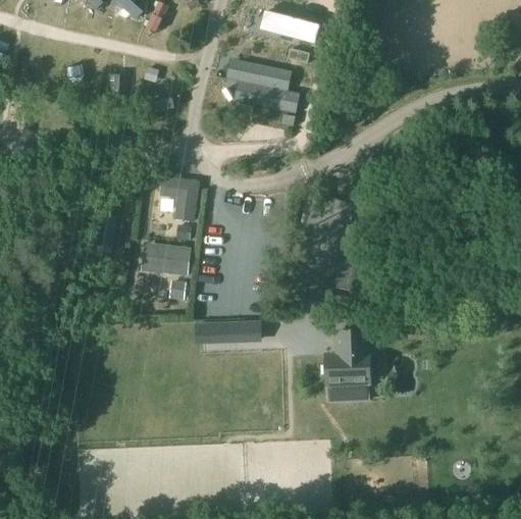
[(318,24),(265,10),(261,27),(314,41),(318,24)]
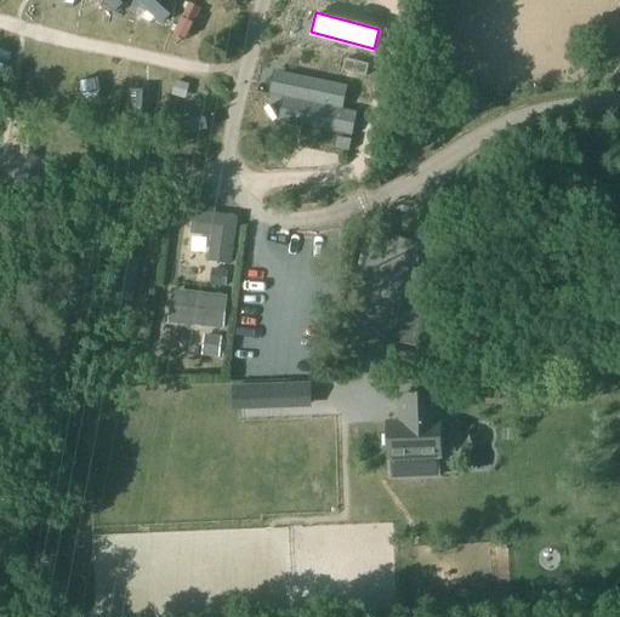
[(356,60),(345,56),(341,68),(353,70),(356,60)]
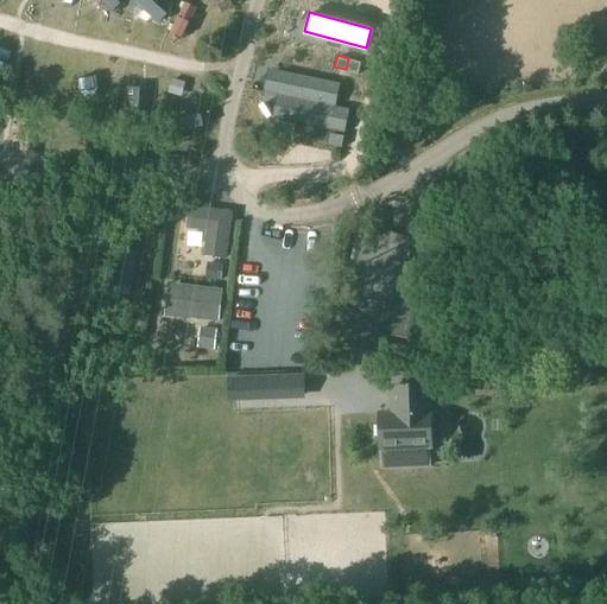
[(346,69),(358,71),(360,61),(348,58),(346,69)]
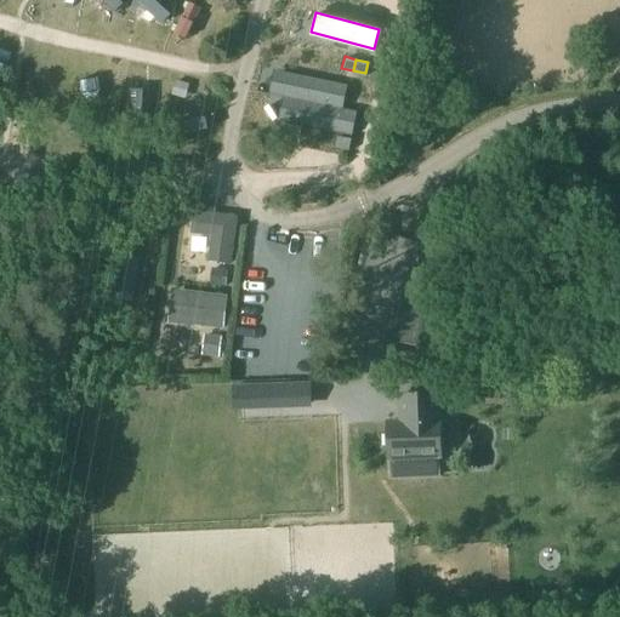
[(280,69),(276,93),(290,96),(340,106),(345,83),(280,69)]
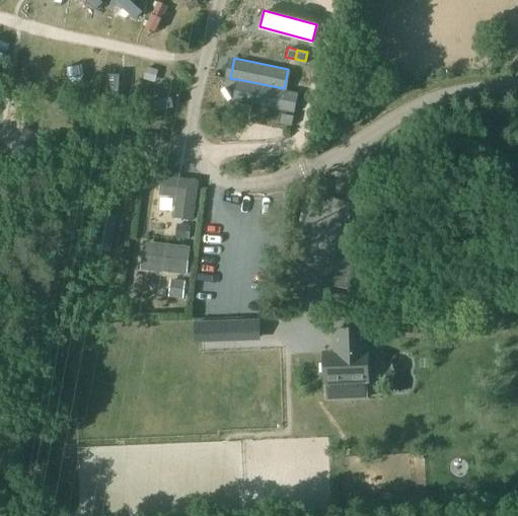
[(242,80),(238,100),(292,111),(296,91),(284,88),(242,80)]
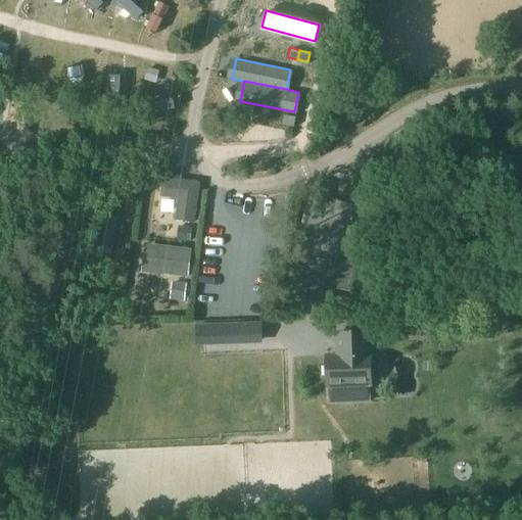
[(13,93),(15,84),(5,82),(3,91),(13,93)]
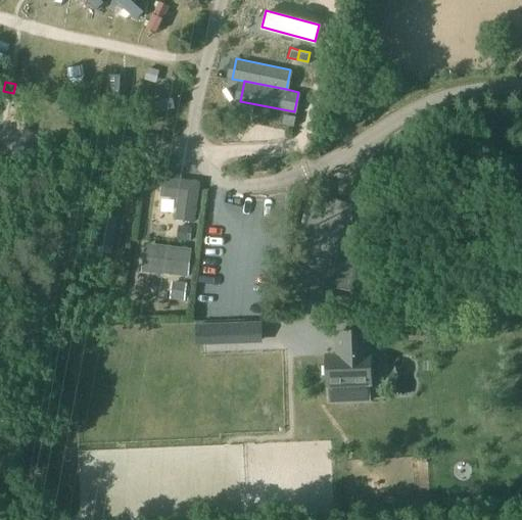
[(59,89),(45,85),(42,98),(56,101),(59,89)]
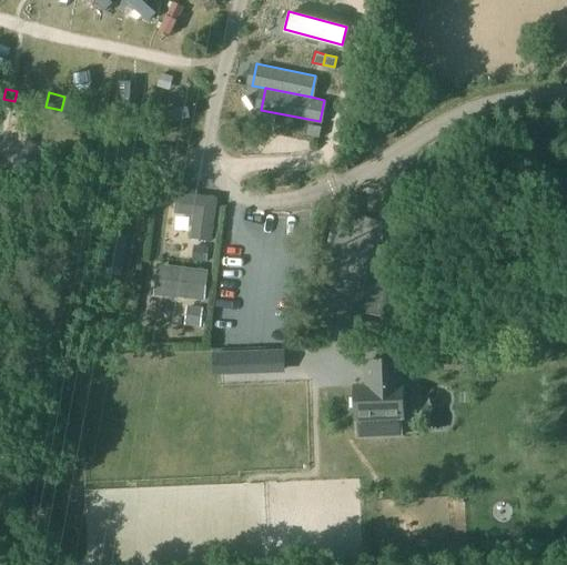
[(102,109),(89,104),(85,117),(99,120),(102,109)]
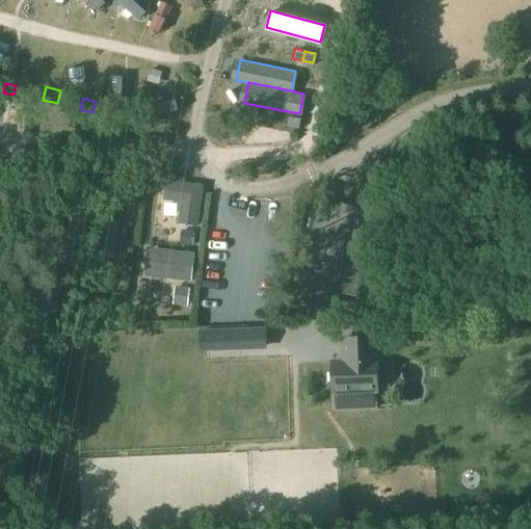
[(289,115),(287,125),(298,127),(300,117),(289,115)]
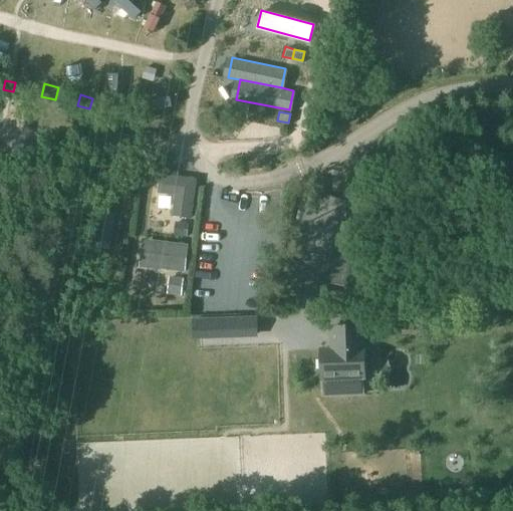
[(196,177),(163,173),(160,189),(178,192),(175,212),(191,214),(196,177)]
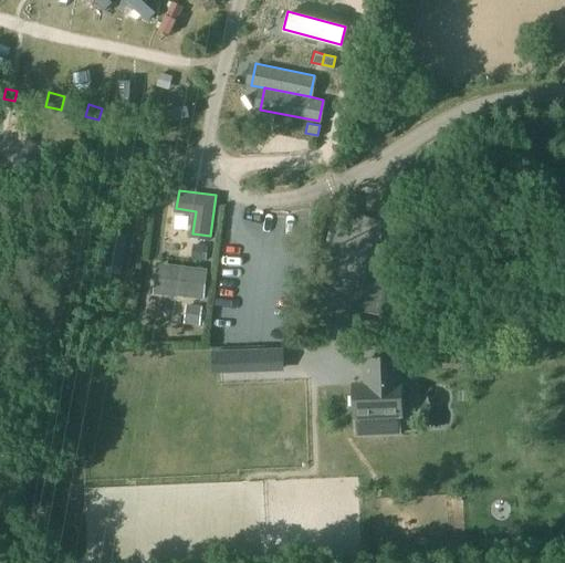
[(107,231),(102,267),(118,270),(123,248),(125,235),(125,233),(107,231)]
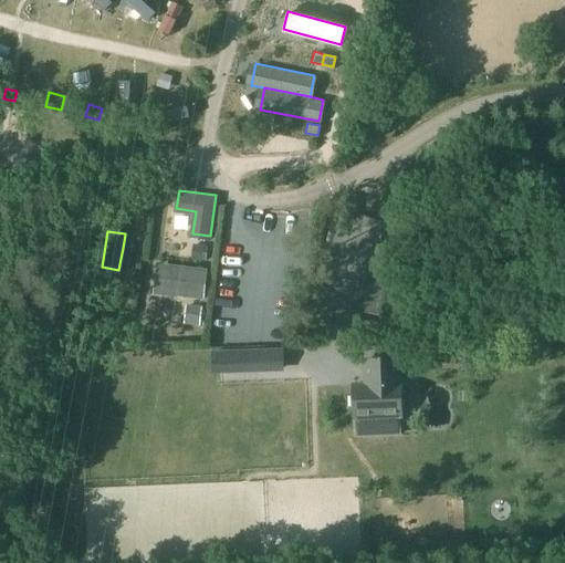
[(190,258),(201,259),(205,243),(192,242),(190,258)]
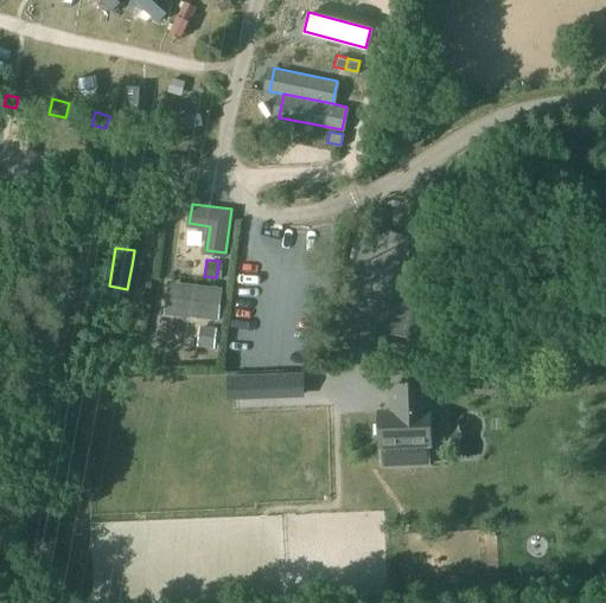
[(221,288),(183,283),(179,314),(190,315),(190,314),(217,316),(221,288)]
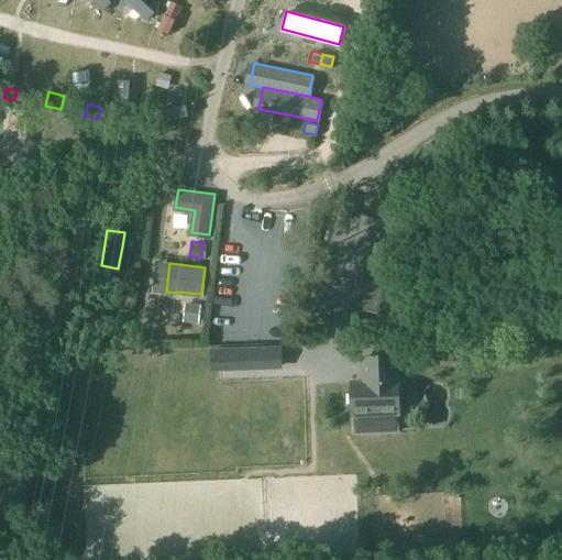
[(204,303),(188,300),(186,316),(201,318),(204,303)]
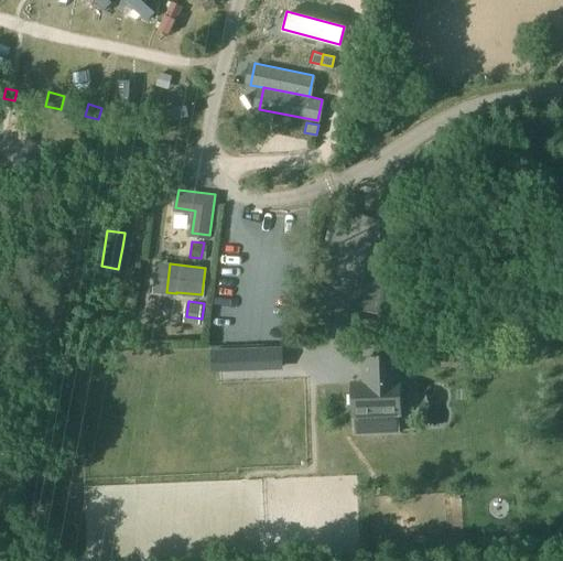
[(224,366),(282,364),(282,347),(224,349),(224,366)]
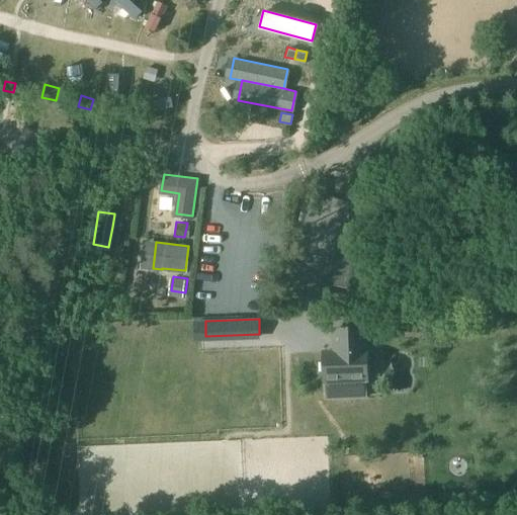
[(366,378),(364,326),(331,328),(332,349),(322,349),(323,380),(366,378)]
